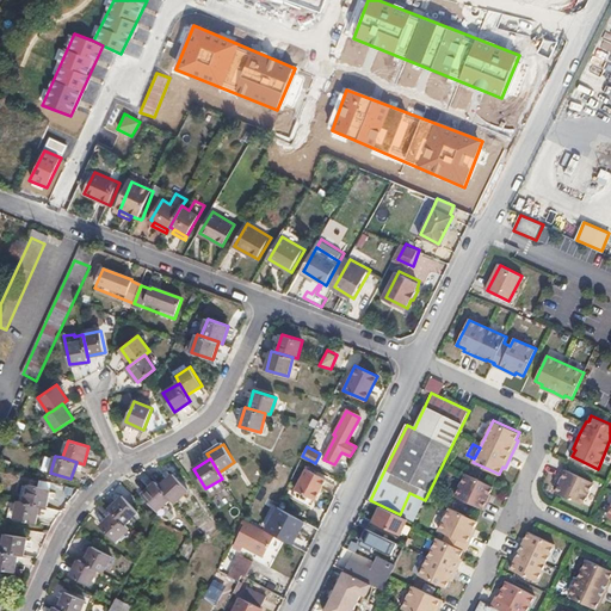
[(560,482),(556,491),(584,503),(594,481),(565,467),(557,481),(560,482)]
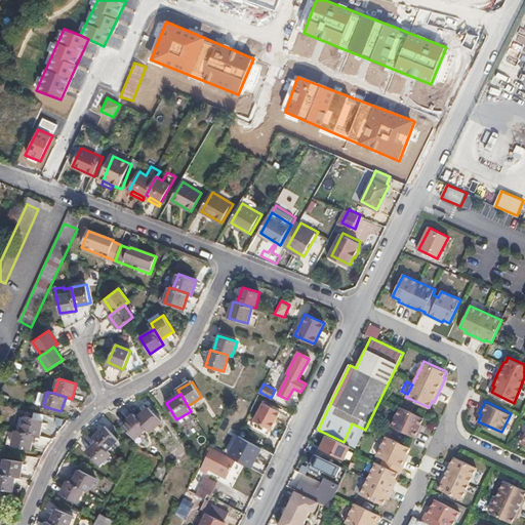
[(264,403),(254,422),(271,431),(280,412),(264,403)]
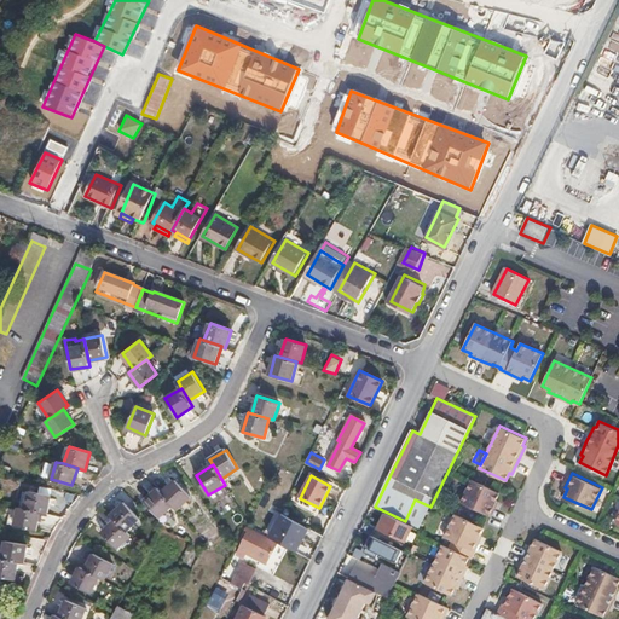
[(472,478),(462,501),(492,515),(499,499),(497,499),(501,491),(472,478)]
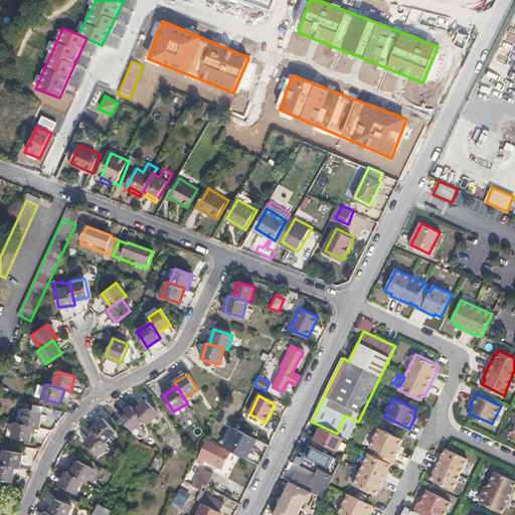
[(135,409),(145,420),(148,423),(159,412),(146,399),(135,409)]
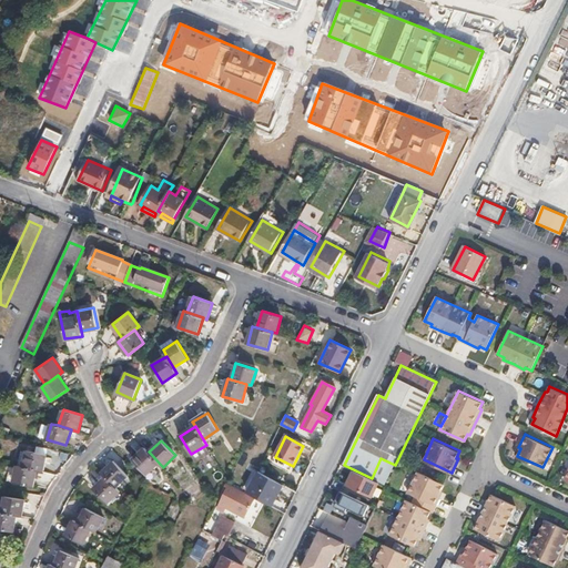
[(149,452),(145,448),(132,459),(152,482),(159,475),(153,469),(160,464),(149,452)]
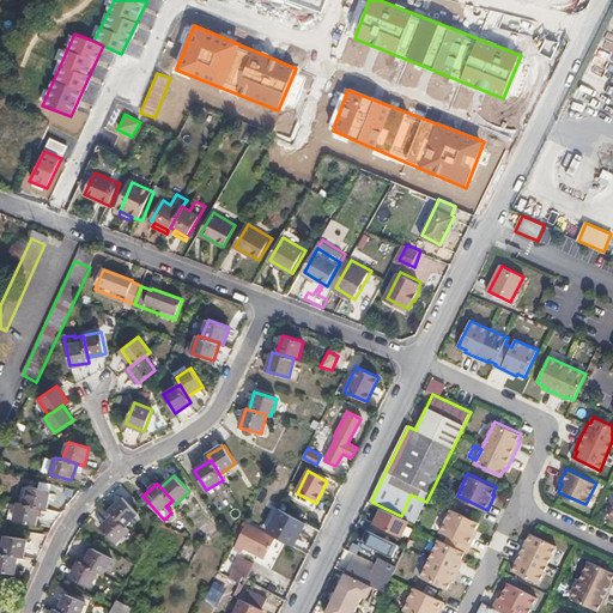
[(25,503),(41,507),(46,508),(49,490),(29,485),(25,503)]
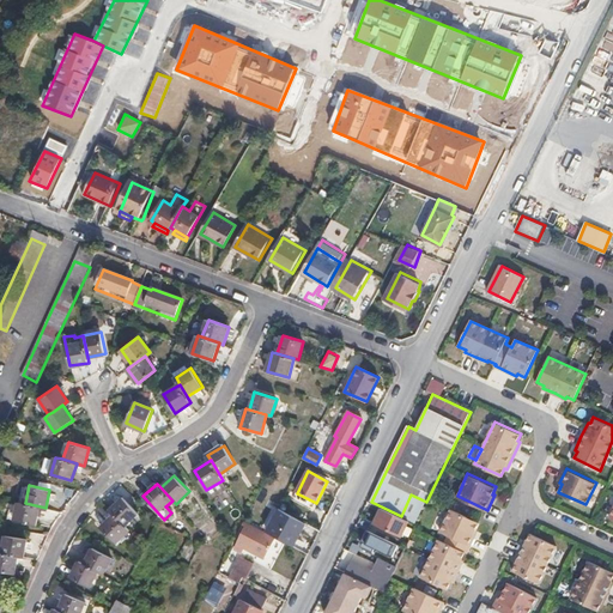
[(411,495),(401,516),(417,523),(426,502),(411,495)]
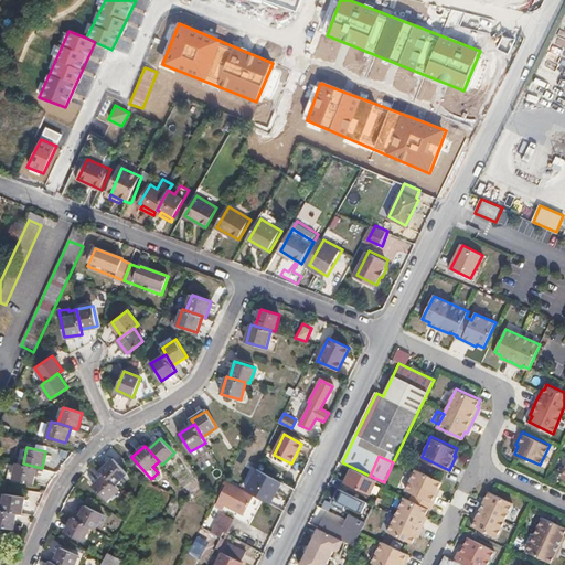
[(114,458),(102,470),(105,473),(113,481),(115,484),(127,472),(114,458)]
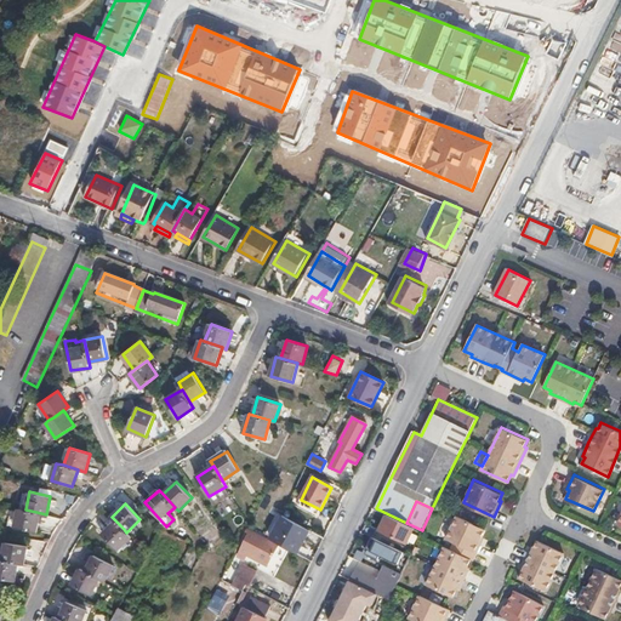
[(26,510),(20,508),(16,527),(36,531),(41,513),(26,510)]
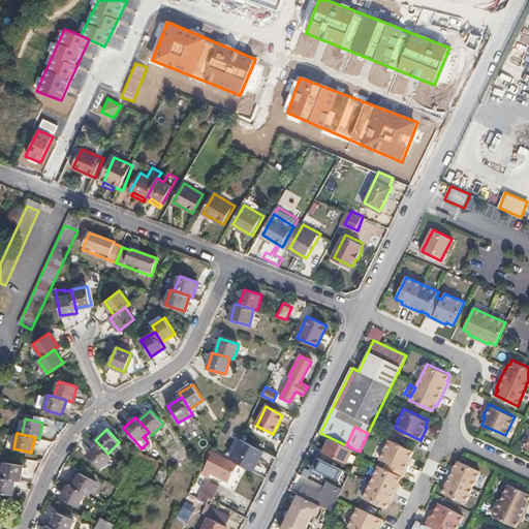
[(379,464),(364,496),(386,506),(390,500),(392,501),(401,481),(399,481),(402,474),(404,475),(412,457),(410,456),(413,449),(390,438),(380,458),(387,461),(384,466),(379,464)]
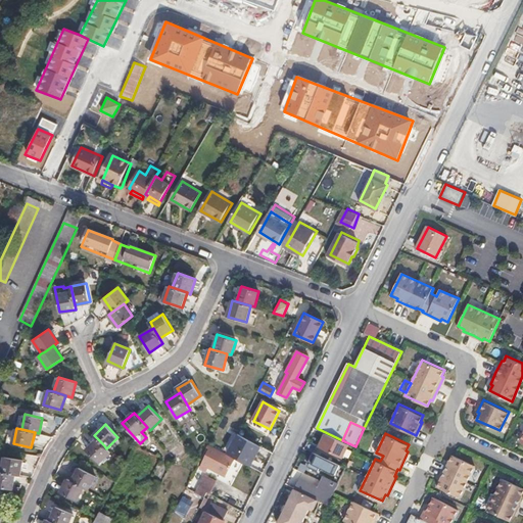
[(230,455),(234,458),(238,459),(253,467),(257,461),(264,447),(243,436),(236,448),(235,447),(230,455)]
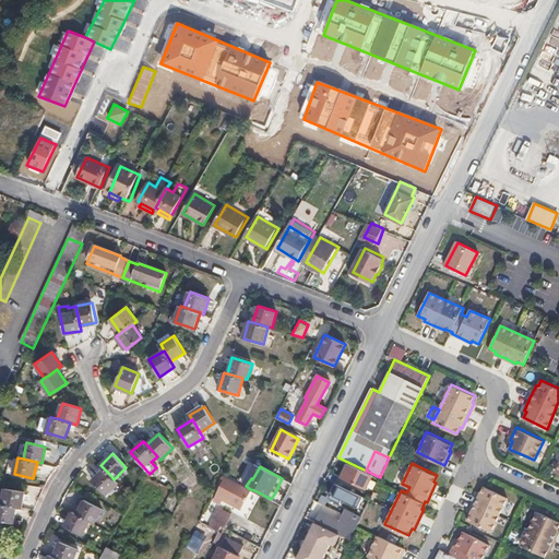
[(111,476),(104,468),(93,480),(106,495),(118,483),(114,479),(111,476)]
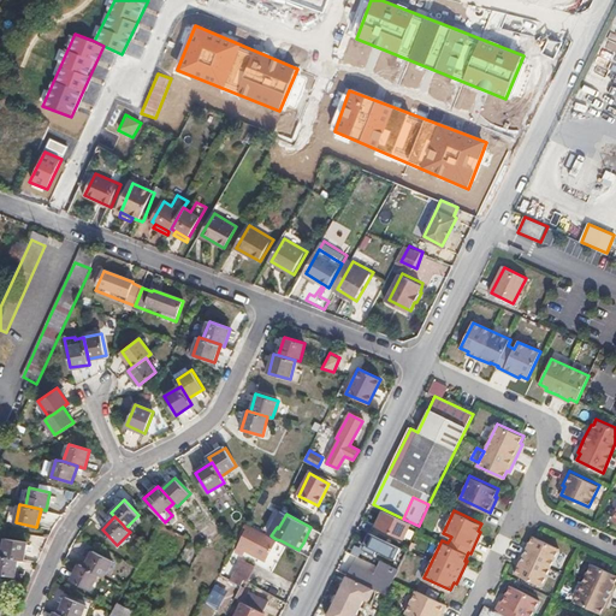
[(246,522),(243,527),(248,529),(247,534),(244,533),(236,549),(246,554),(247,550),(266,560),(276,539),(271,535),(267,534),(246,522)]
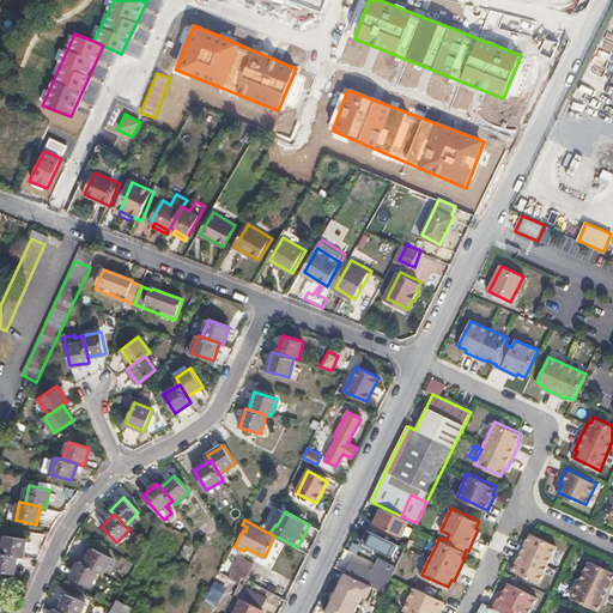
[(398,544),(369,529),(363,540),(365,541),(363,546),(376,553),(377,547),(392,554),(398,544)]
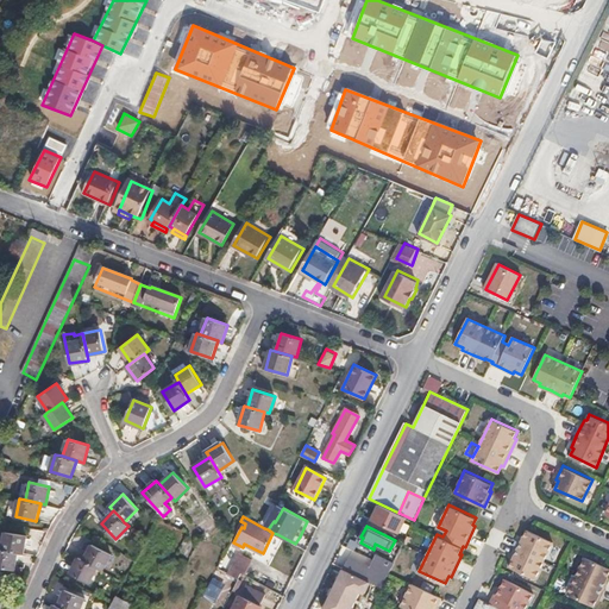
[(513,558),(510,565),(535,577),(553,540),(527,528),(523,535),(521,534),(512,557),(513,558)]
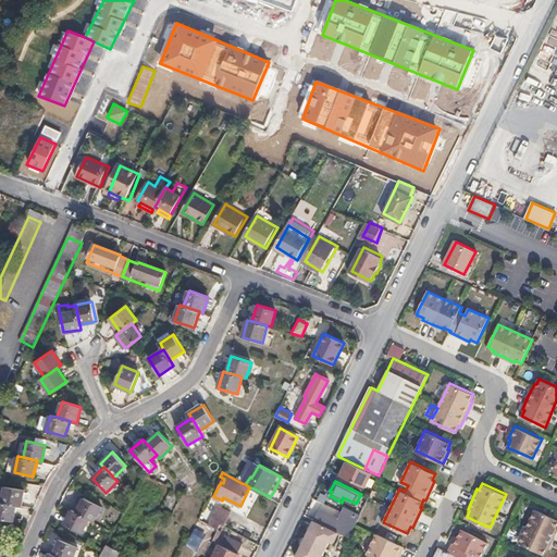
[(3,503),(16,505),(22,506),(25,490),(5,486),(3,503)]
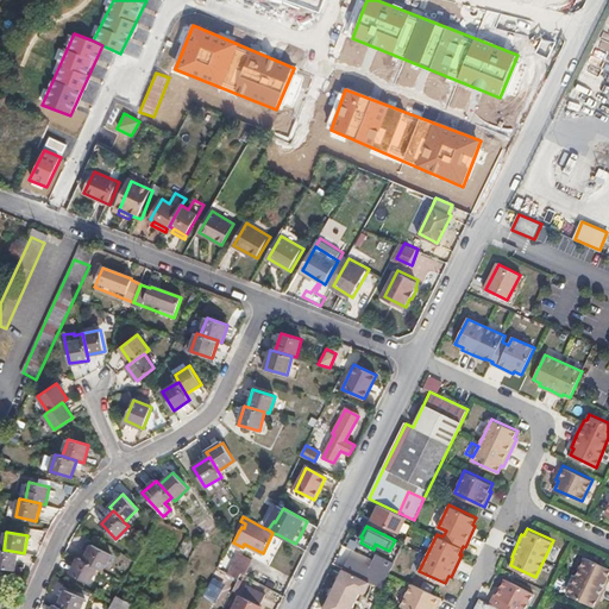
[(85,560),(99,567),(104,570),(112,553),(93,544),(85,560)]
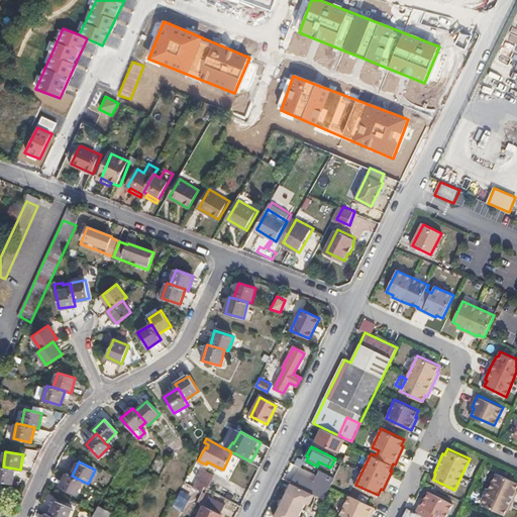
[(3,467),(0,466),(0,481),(12,484),(15,469),(3,467)]
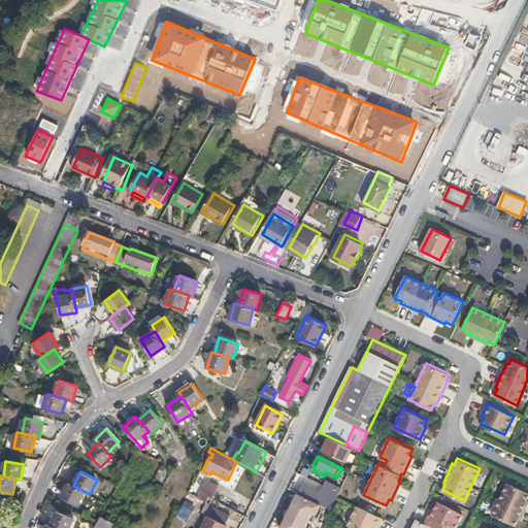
[(302,483),(297,493),(312,500),(331,508),(341,487),(327,480),(321,491),(302,483)]
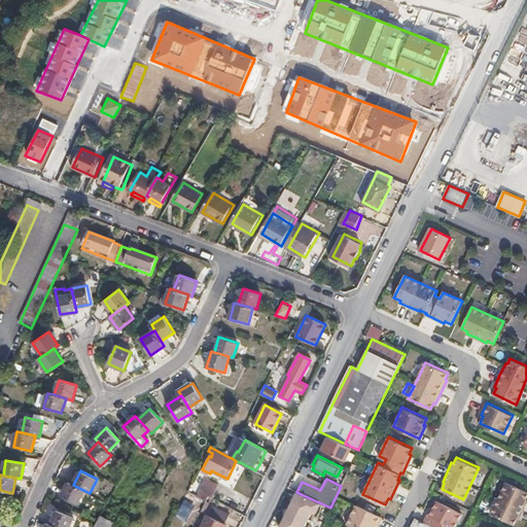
[(202,499),(206,501),(209,496),(211,497),(218,485),(209,480),(203,492),(205,492),(202,499)]
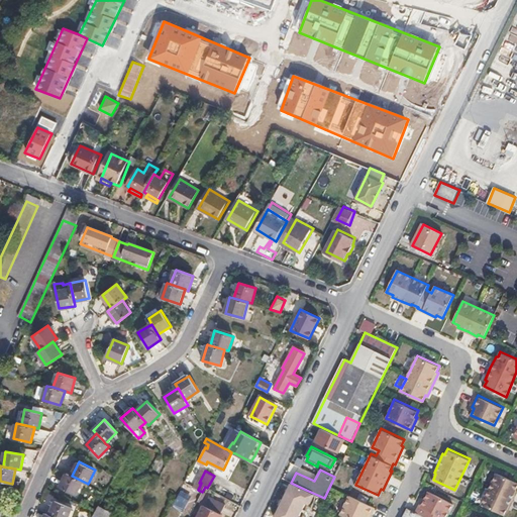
[(516,486),(516,480),(497,471),(482,503),(504,513),(508,506),(509,507),(516,490),(516,488),(516,486)]
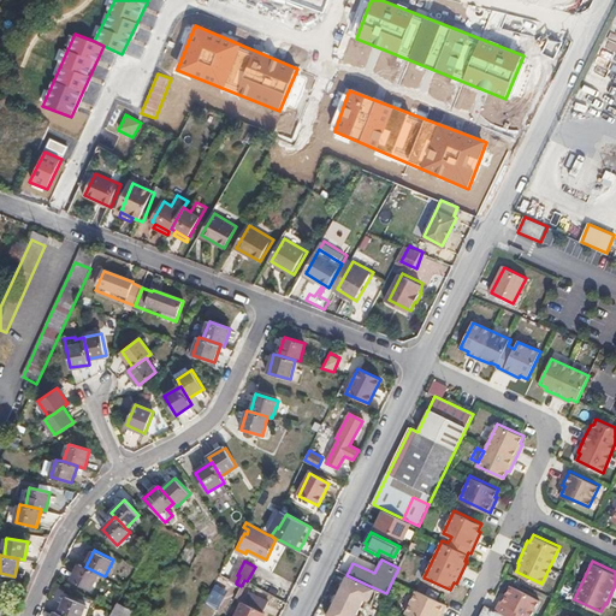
[(86,567),(80,564),(72,580),(92,590),(100,574),(86,567)]
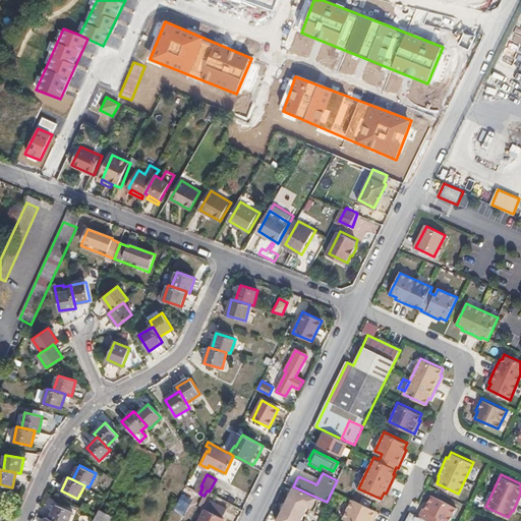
[(308,494),(293,486),(290,494),(304,501),(308,494)]
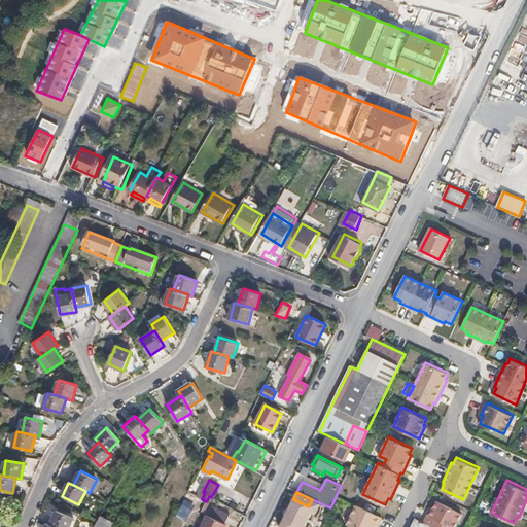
[(431,505),(424,520),(437,526),(453,526),(462,512),(437,498),(433,506),(431,505)]
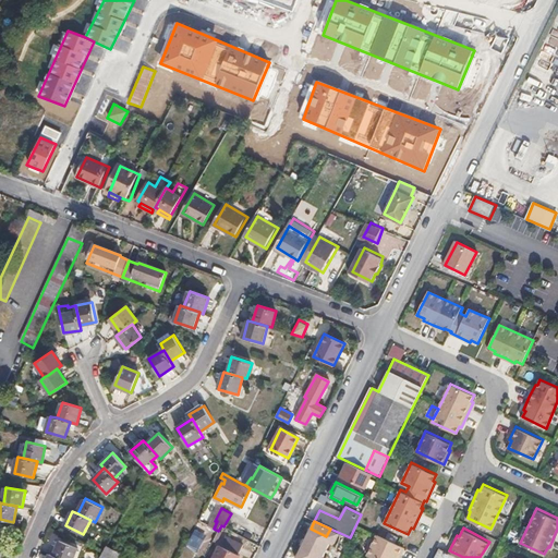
[(310,532),(300,552),(314,557),(319,557),(329,541),(310,532)]
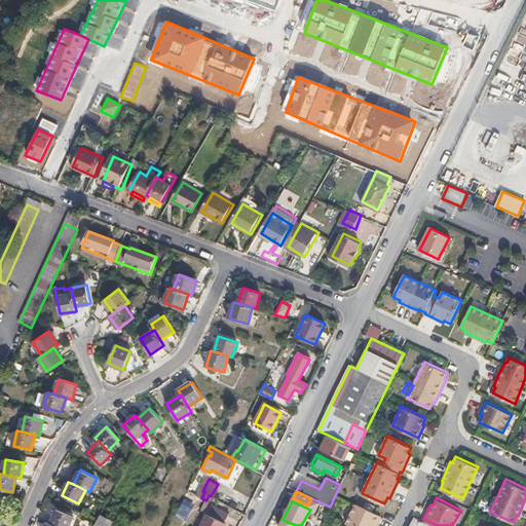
[(357,502),(347,522),(357,525),(376,525),(381,515),(357,502)]
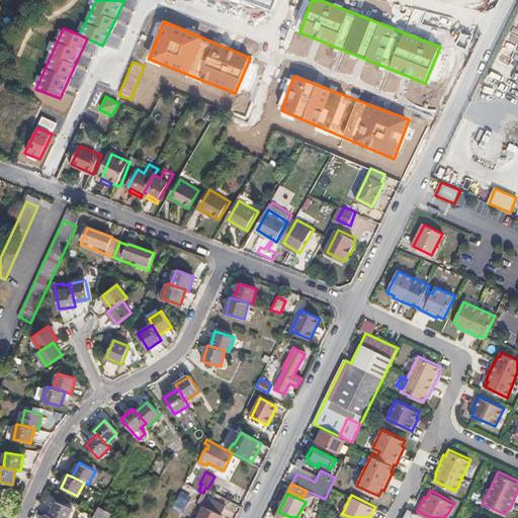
[(196,504),(184,497),(180,507),(192,513),(196,504)]
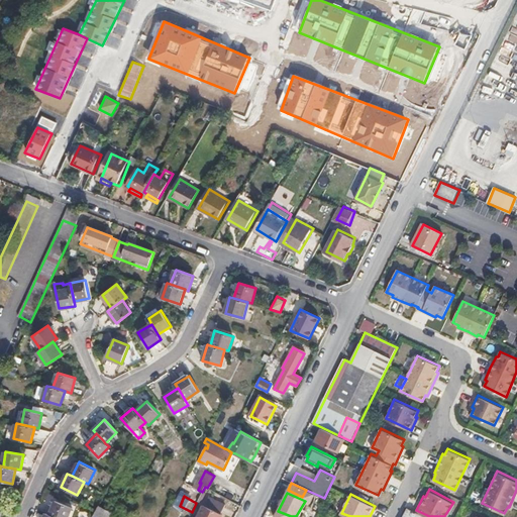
[(193,516),(218,516),(225,505),(205,496),(201,504),(199,504),(193,516)]
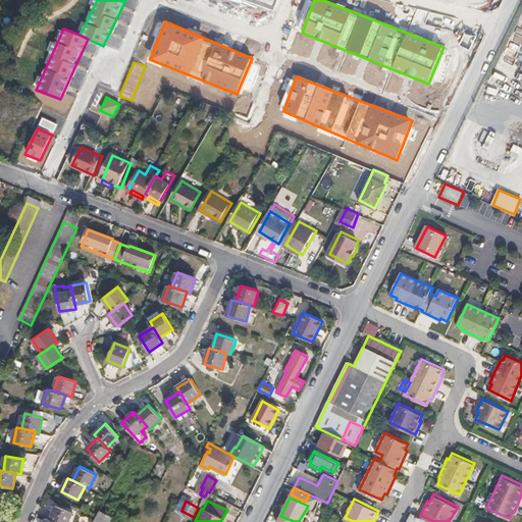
[(50,519),(57,521),(68,521),(73,512),(56,505),(50,519)]
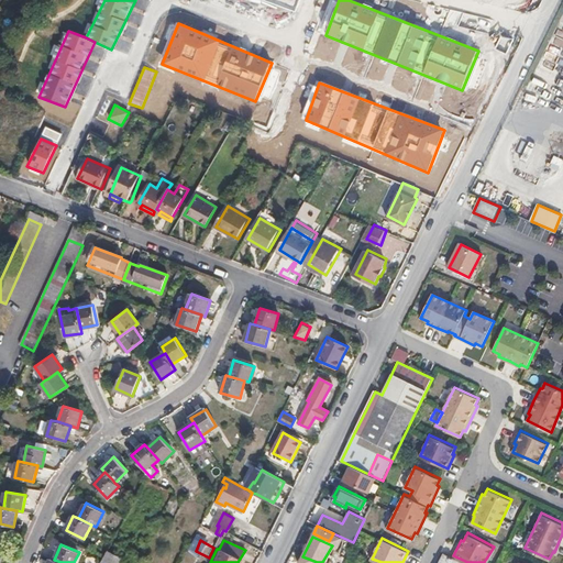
[(245,550),(238,562),(242,562),(243,562),(243,560),(247,551),(245,550)]
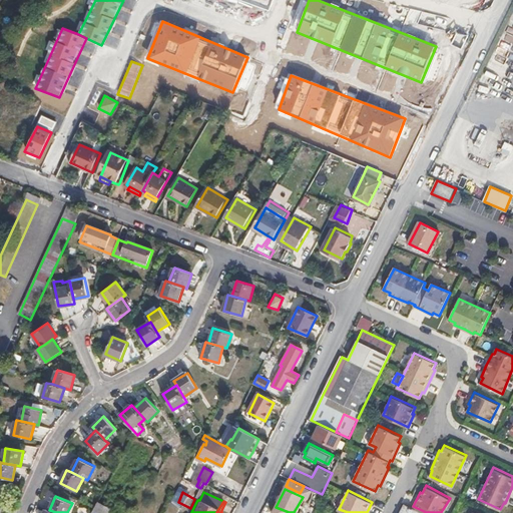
[(98,502),(95,507),(91,512),(107,512),(110,509),(98,502)]
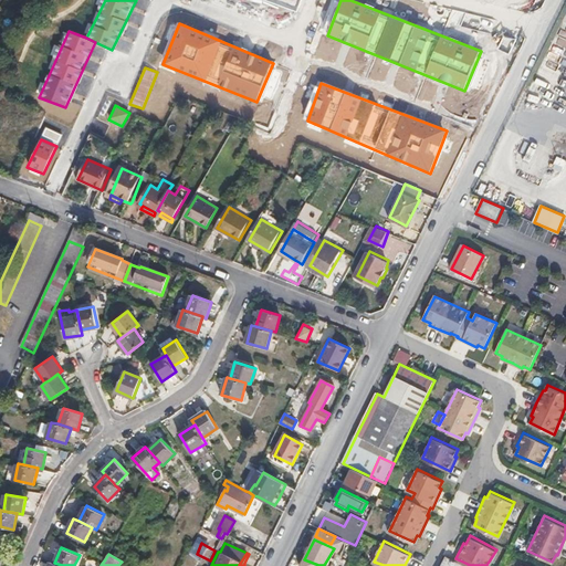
[(467,565),(447,555),(440,565),(467,565)]
